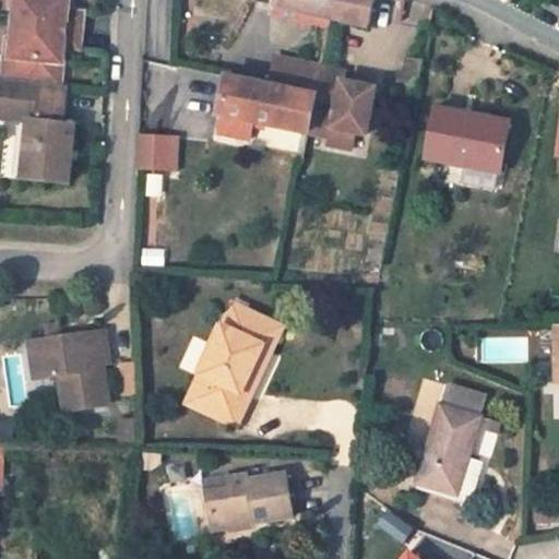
[(6,57),(3,80),(60,85),(62,62),(58,62),(59,46),(80,49),(83,13),(63,11),(64,0),(16,0),(15,8),(11,57),(6,57)]
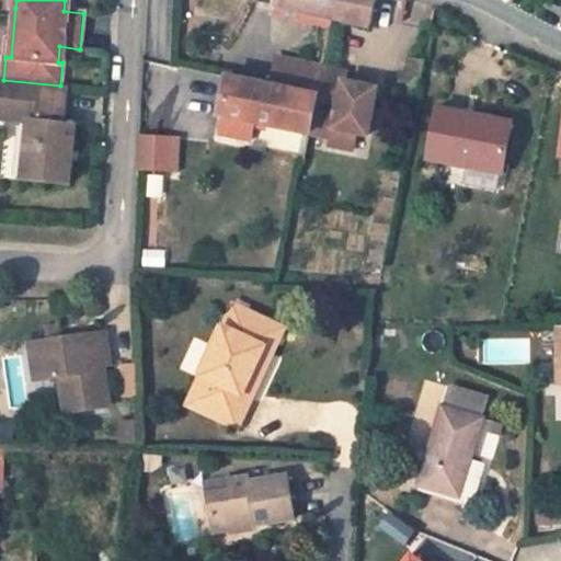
[(334,0),(276,0),(275,6),(332,19),(334,0)]
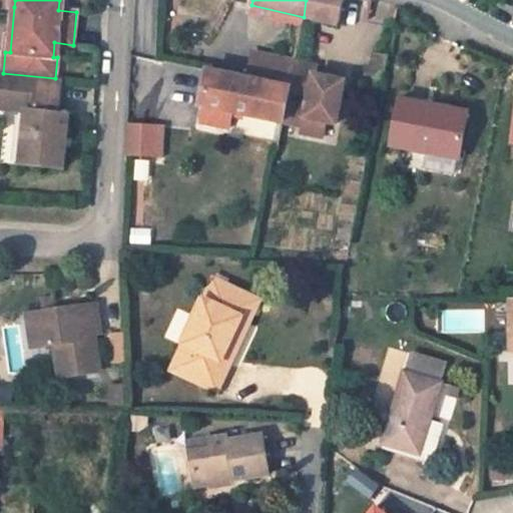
[(343,0),(306,0),(304,17),(338,25),(343,0)]
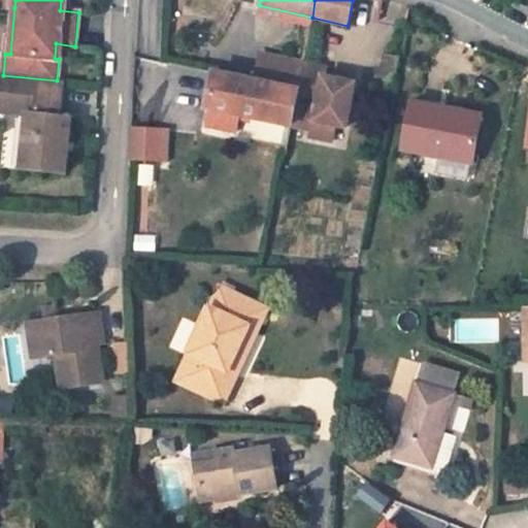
[(312,18),(259,5),(258,14),(310,27),(312,18)]
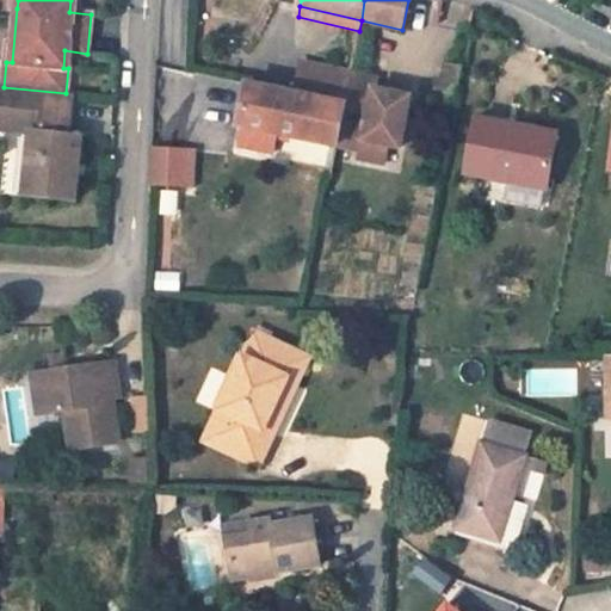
[(351,73),(303,63),(296,94),(346,104),(351,73)]
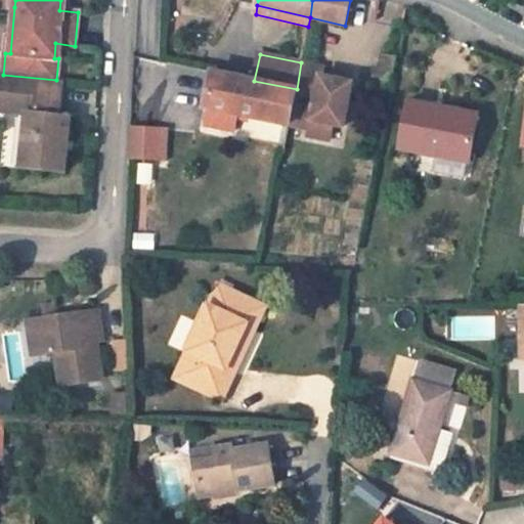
[(352,87),(320,81),(321,76),(323,68),(301,62),(297,89),(290,125),(310,129),(308,136),(330,140),(333,125),(344,127),(352,87)]
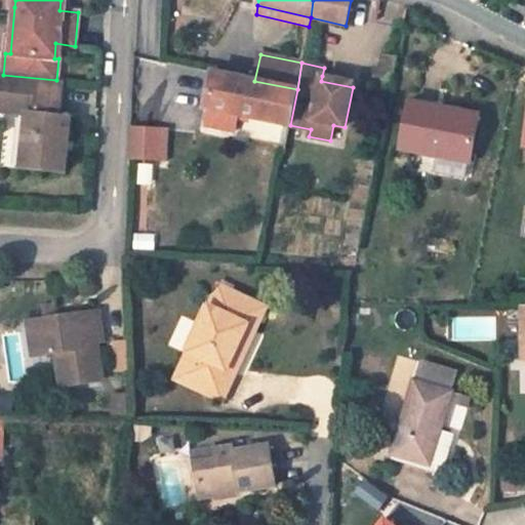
[(297,89),(254,81),(211,71),(205,108),(209,109),(238,115),(290,125),(297,89)]
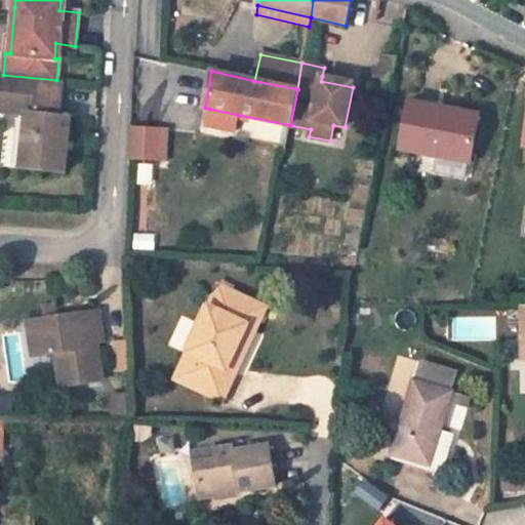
[(66,173),(71,117),(62,116),(64,81),(56,80),(3,75),(0,74),(0,93),(8,94),(6,112),(27,115),(23,169),(66,173)]
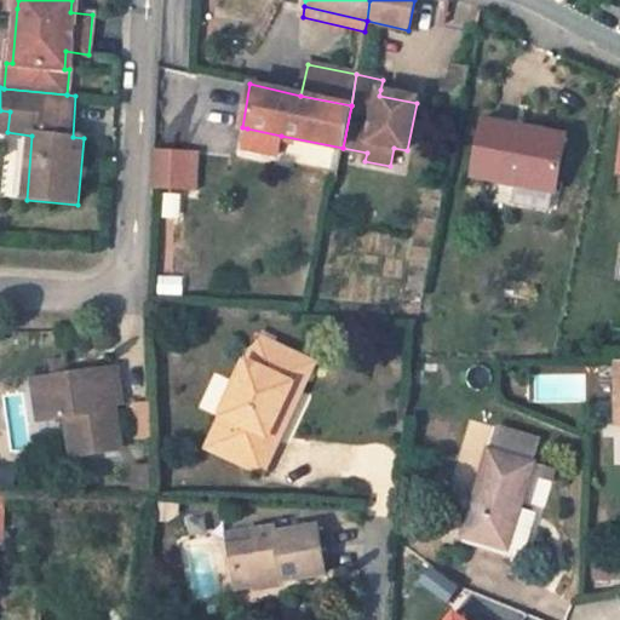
[(417,97),(380,90),(379,96),(417,103),(417,97)]
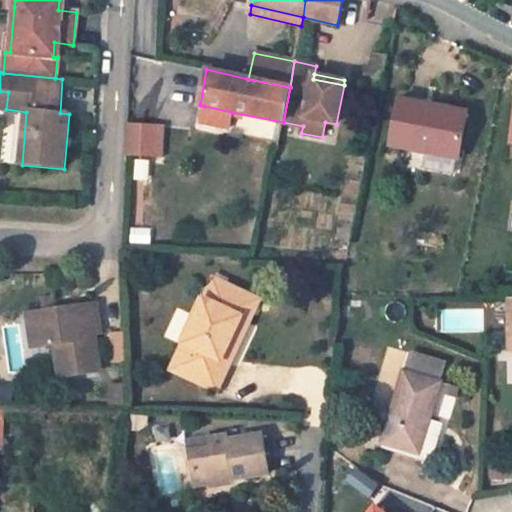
[(466,113),(400,100),(391,145),(458,157),(466,113)]
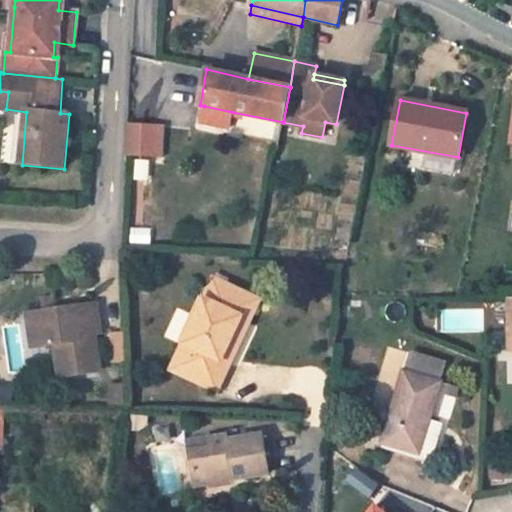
[(232,112),(204,106),(201,123),(228,129),(232,112)]
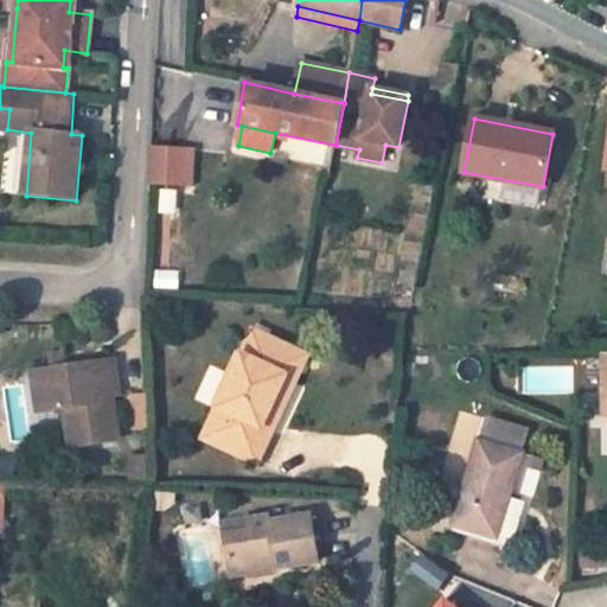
[(184,186),(186,151),(151,148),(148,184),(184,186)]
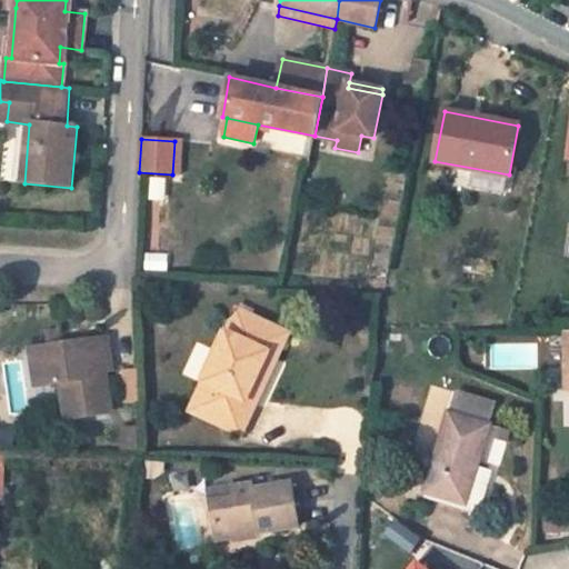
[(181,141),(175,141),(172,175),(180,175),(181,141)]
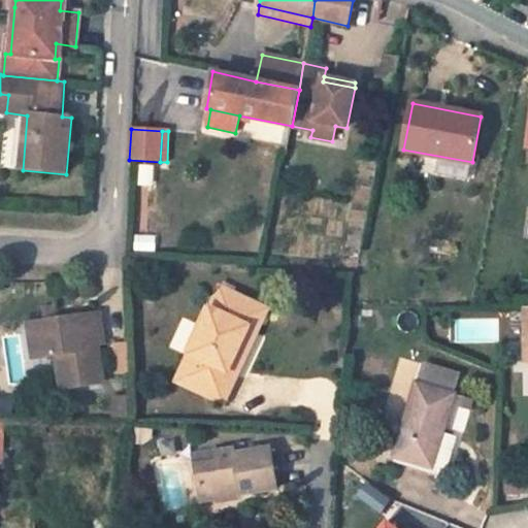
[(471,163),(438,157),(435,173),(468,179),(471,163)]
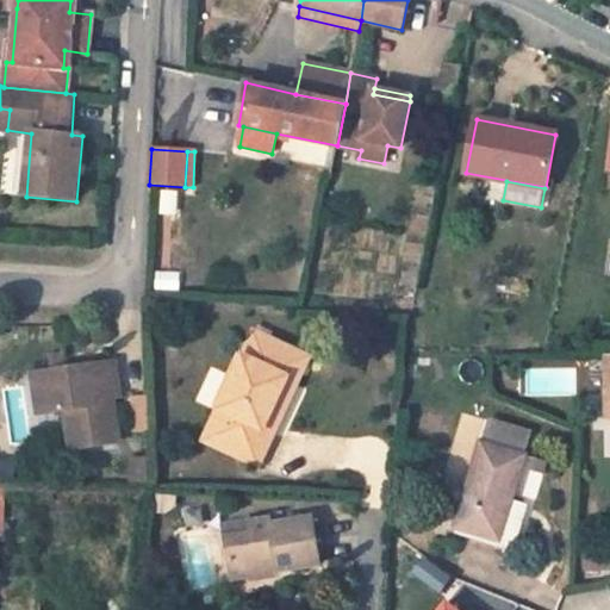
[(309,356),(254,331),(204,441),(259,465),(274,433),(263,428),(287,378),(298,383),(309,356)]
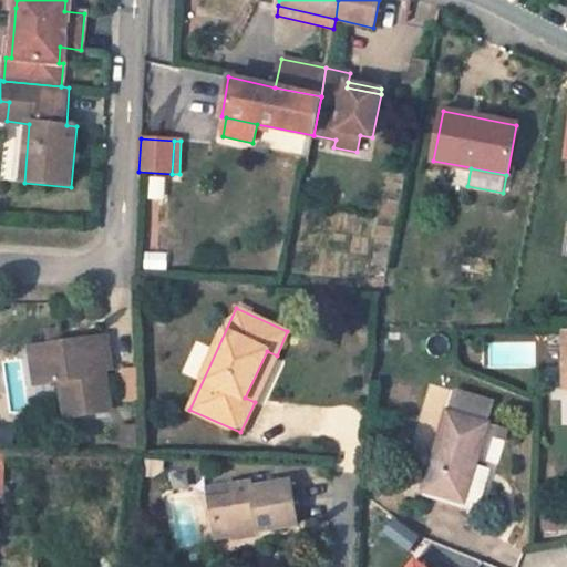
[(106,336),(30,347),(35,385),(63,382),(69,416),(112,412),(105,370),(111,369),(106,336)]
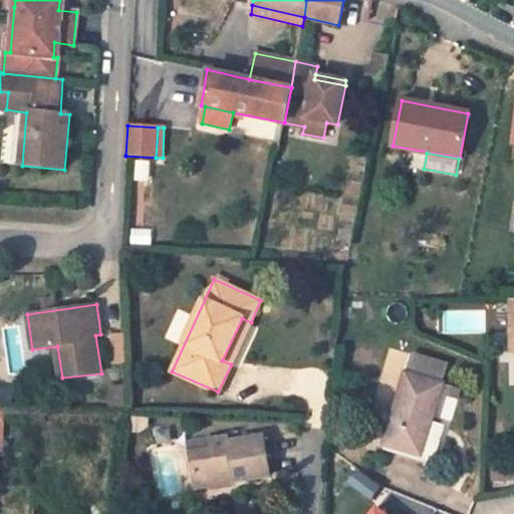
[(231,364),(251,322),(242,318),(222,360),(231,364)]
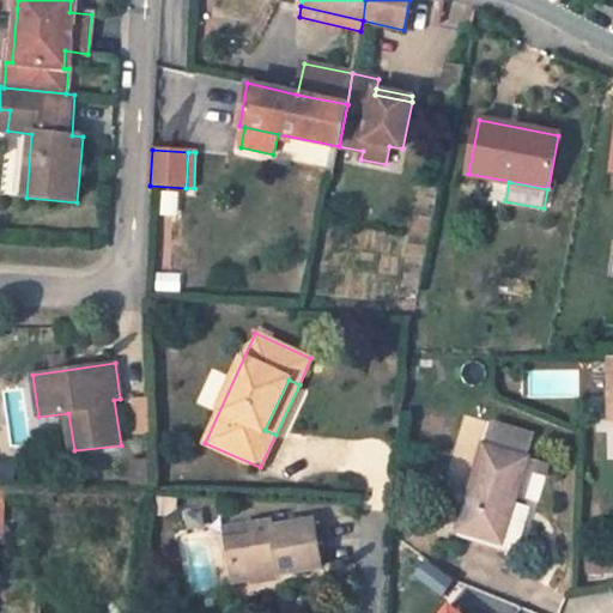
[(533,434),(493,422),(486,445),(526,457),(533,434)]
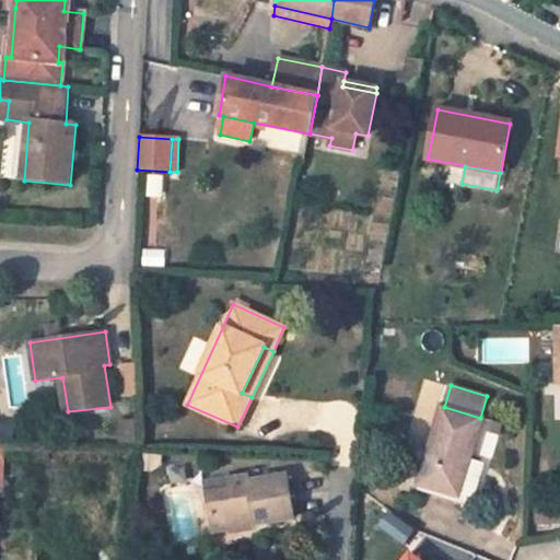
[(444,407),(443,407),(419,483),(458,494),(458,493),(451,490),(462,456),(469,458),(482,419),(480,418),(444,407)]
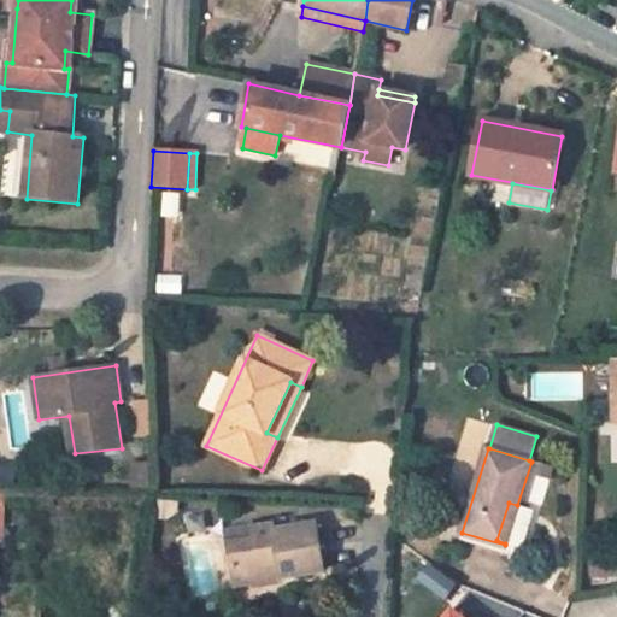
[(180,503),(159,500),(158,516),(164,517),(180,507),(180,503)]
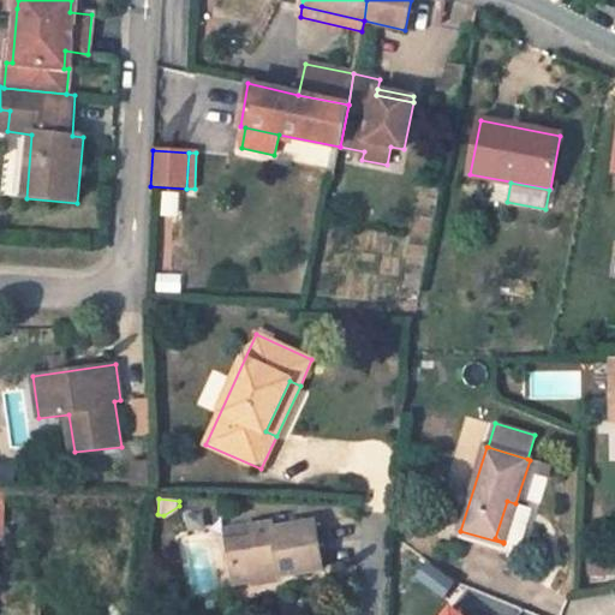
[(515,503),(507,501),(495,538),(503,542),(521,547),(533,509),(515,503)]
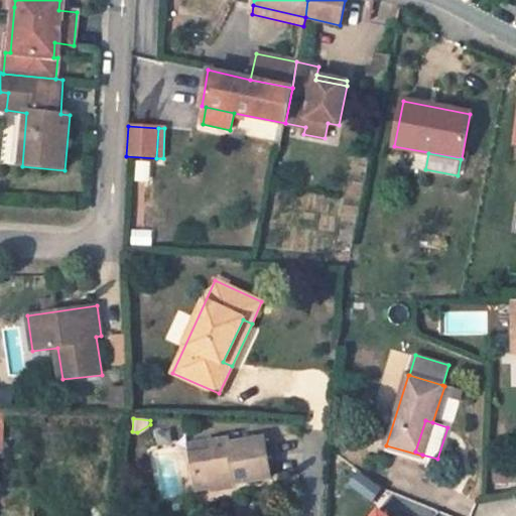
[(271,479),(265,438),(230,443),(229,439),(212,442),(213,453),(190,456),(196,490),(214,487),(213,482),(226,480),(227,485),(271,479)]
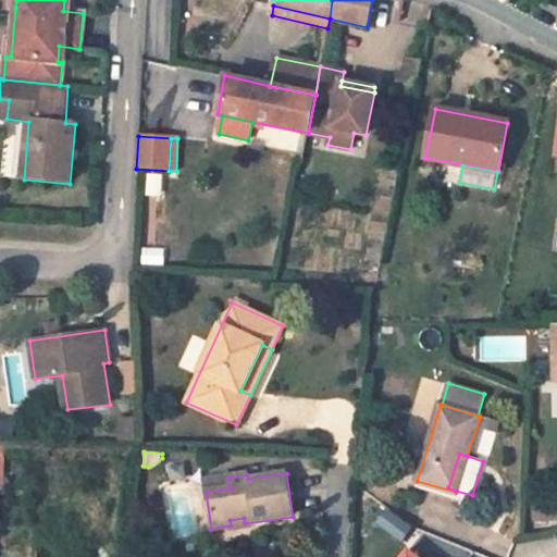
[(229,478),(203,481),(206,492),(230,489),(229,478)]
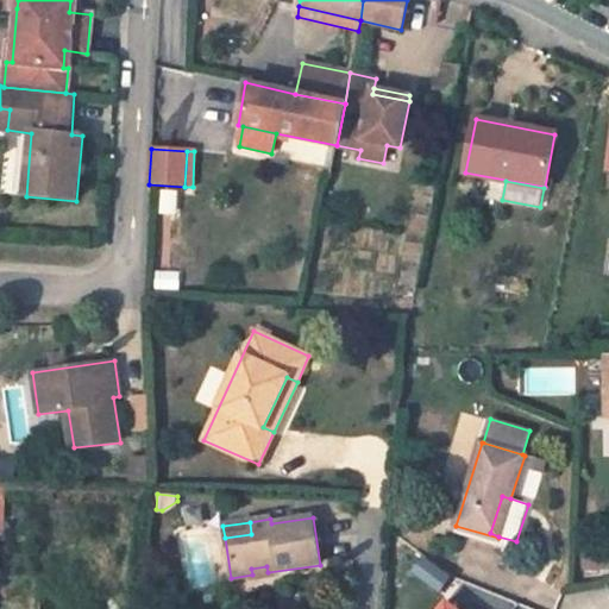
[(498,538),(456,526),(453,532),(496,545),(498,538)]
